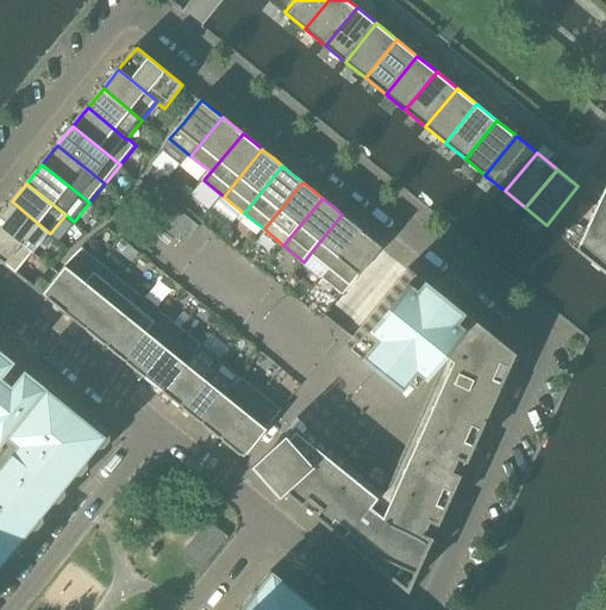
[(6,209),(0,216),(0,223),(35,253),(50,234),(12,201),(6,209)]
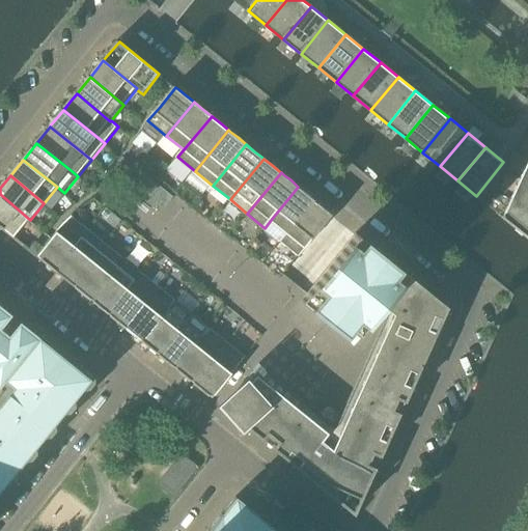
[(147,179),(143,185),(149,191),(166,204),(171,198),(147,179)]
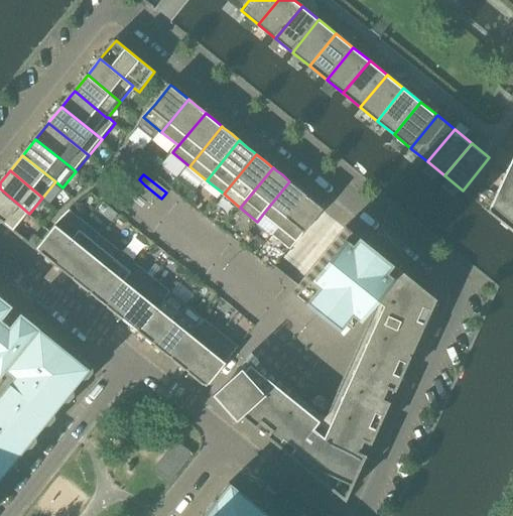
[(512,178),(505,175),(497,195),(512,202),(512,178)]
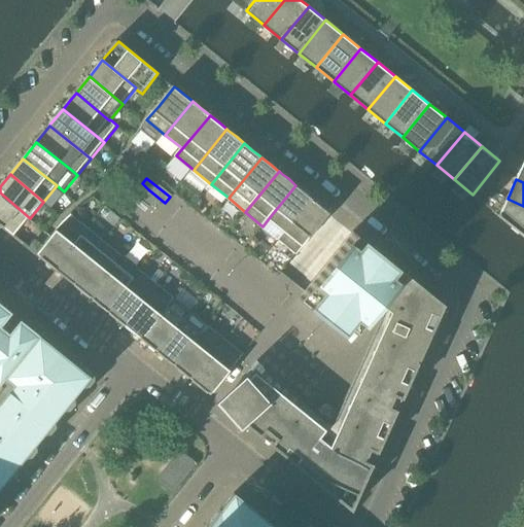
[(312,198),(305,192),(295,185),(269,218),(285,233),(286,233),(313,199),(312,198)]
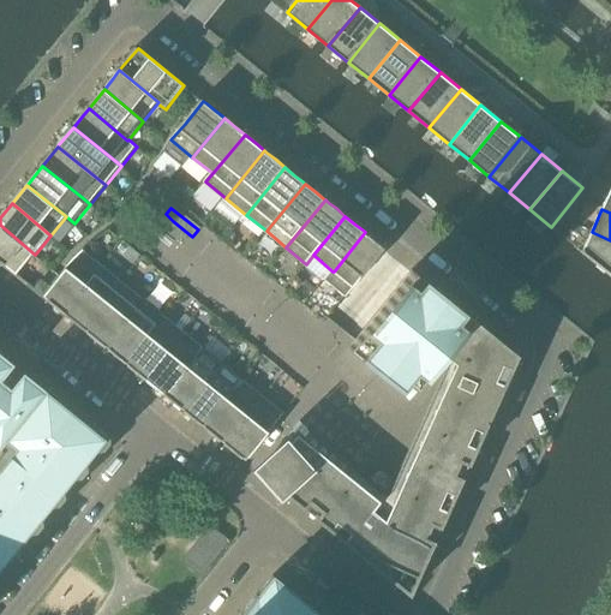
[(35,255),(0,225),(0,260),(18,275),(35,255)]
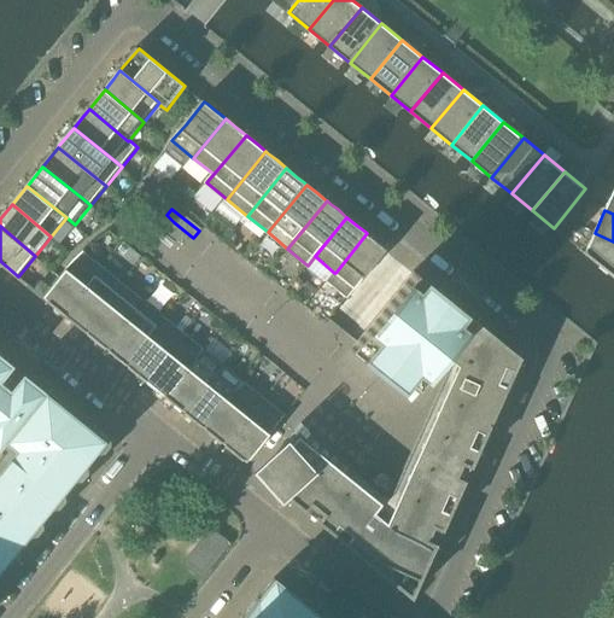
[(369,235),(367,233),(335,273),(334,273),(328,281),(349,298),(387,251),(389,250),(378,242),(369,235)]
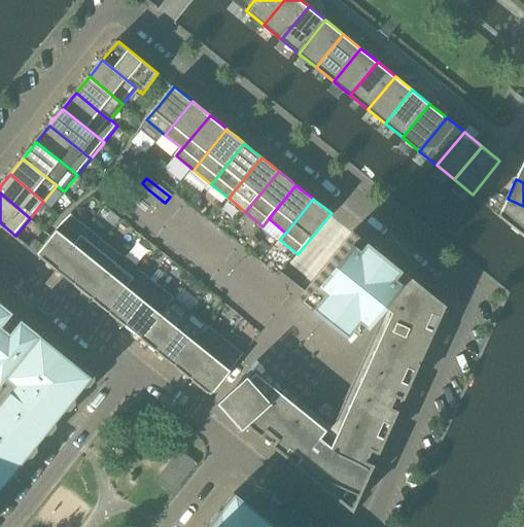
[(523,206),(508,199),(499,216),(523,236),(523,206)]
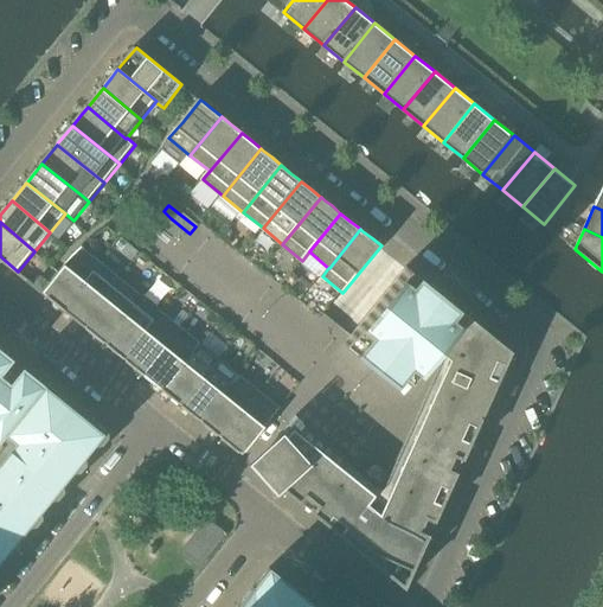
[(231,246),(260,262),(269,247),(241,230),(231,246)]
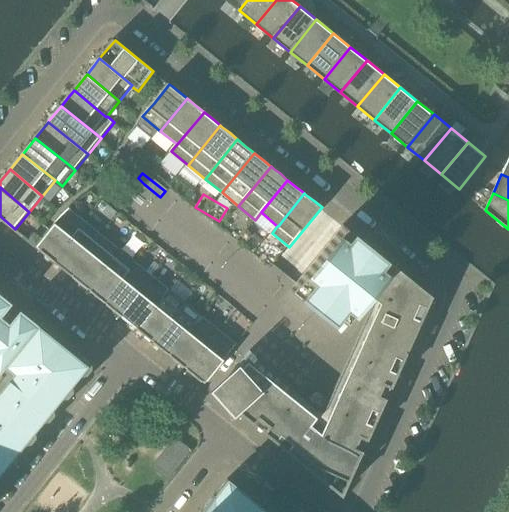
[(105,201),(100,207),(105,211),(109,205),(105,201)]
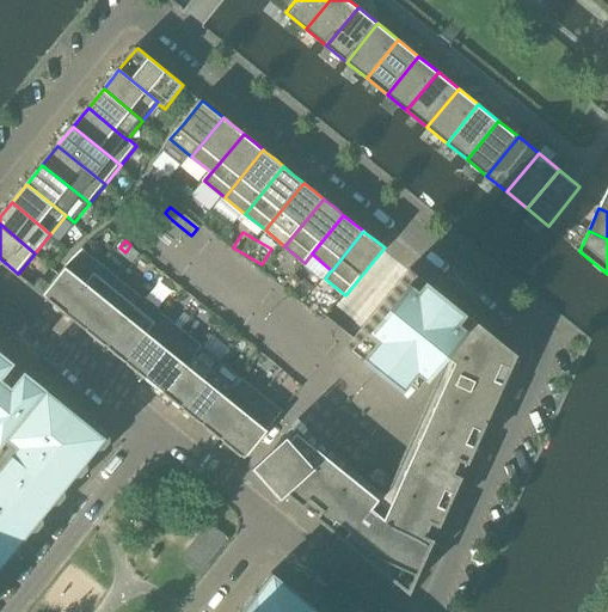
[(75,257),(61,275),(51,287),(44,295),(57,305),(63,311),(66,312),(104,264),(85,249),(75,257)]
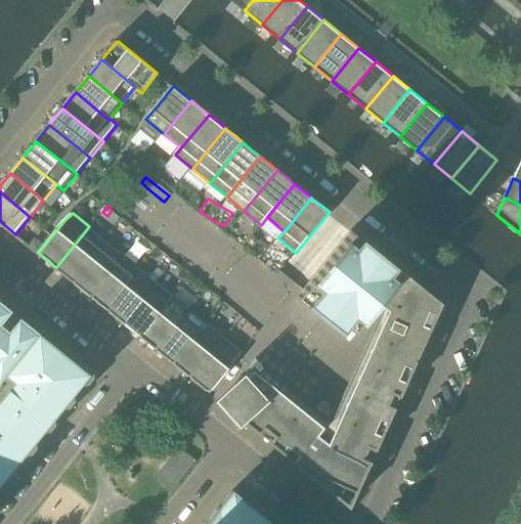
[(56,267),(59,270),(63,273),(73,281),(100,248),(106,241),(89,226),(56,267)]
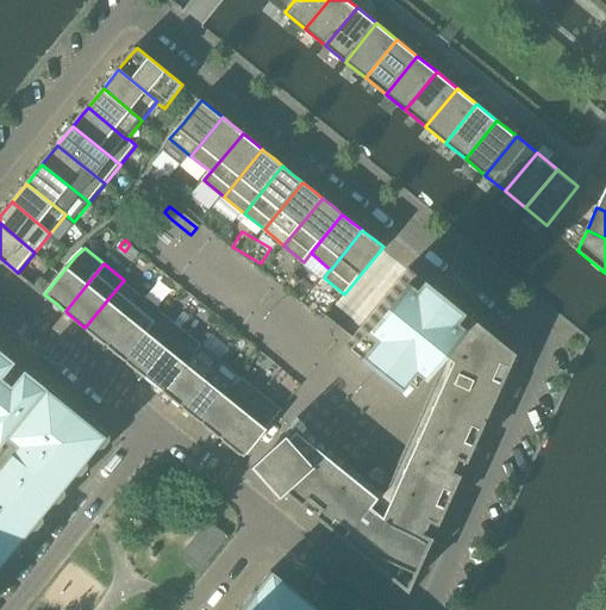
[(408,269),(355,337),(348,346),(406,392),(439,350),(454,361),(453,363),(454,363),(444,385),(482,403),(492,381),(501,386),(516,354),(468,316),(469,316),(449,299),(448,302),(429,286),(430,285),(410,268),(408,269)]
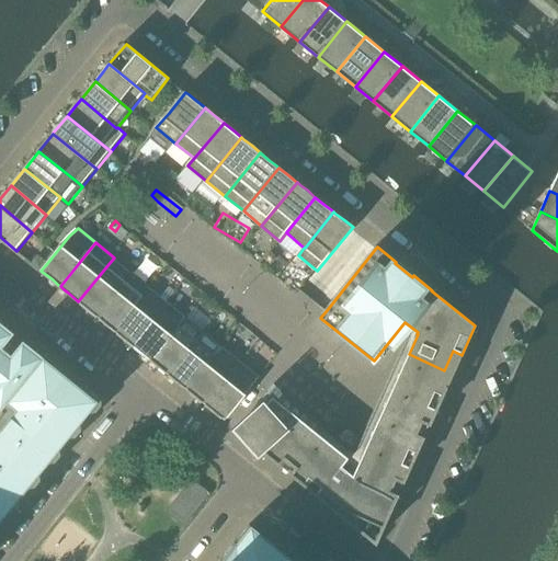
[(259,285),(265,276),(235,253),(211,285),(231,300),(228,305),(239,312),(249,298),(257,304),(266,290),(259,285)]
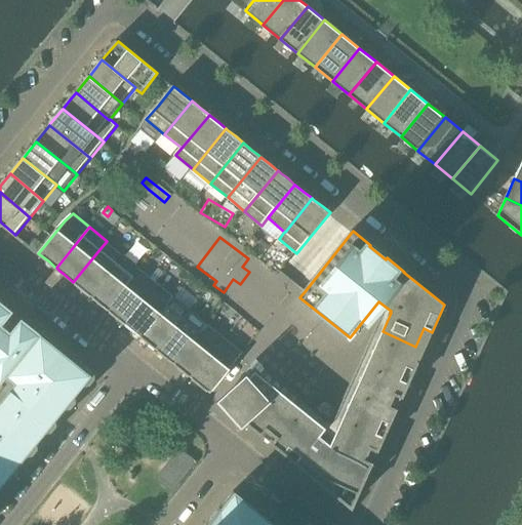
[(44,246),(37,240),(31,247),(38,253),(44,246)]
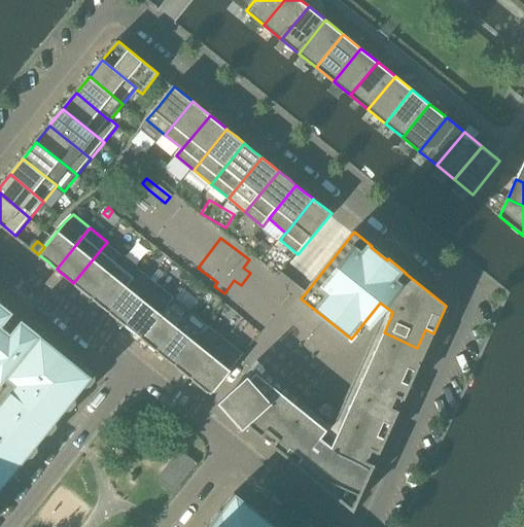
[(73,283),(83,291),(89,295),(91,296),(118,264),(125,256),(107,242),(101,249),(73,283)]
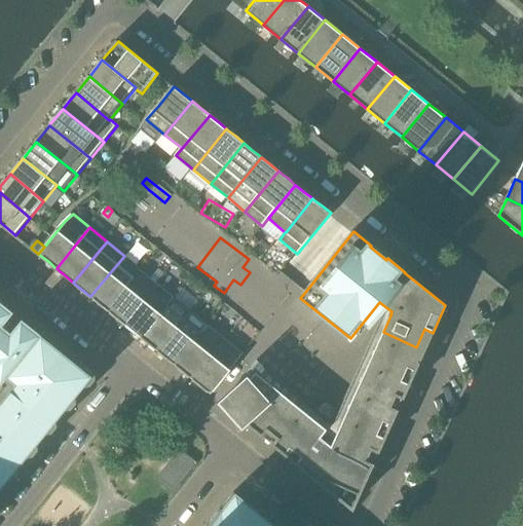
[(90,296),(92,298),(98,302),(108,310),(141,269),(124,256),(118,263),(90,296)]
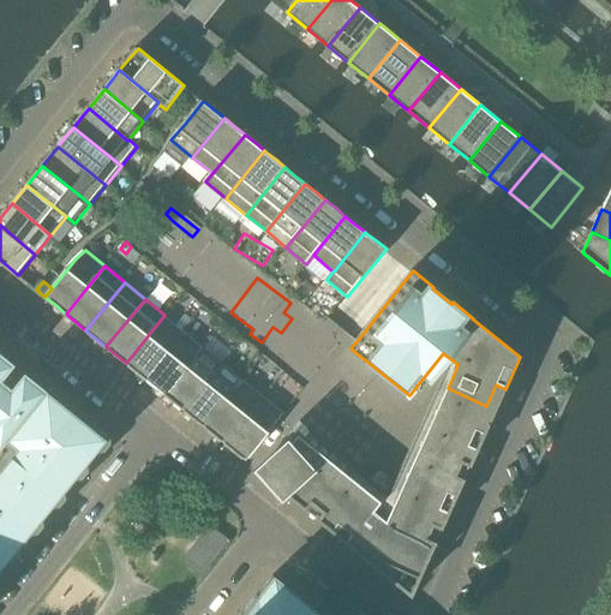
[(126,363),(138,372),(144,377),(147,378),(185,332),(165,315),(126,363)]
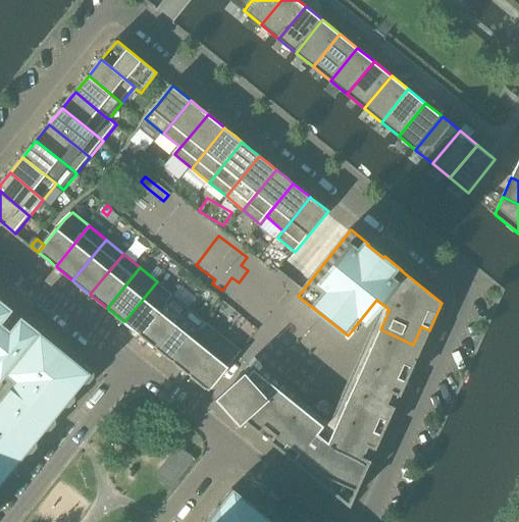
[(124,321),(133,329),(141,335),(142,335),(168,302),(168,303),(174,295),(157,281),(124,321)]
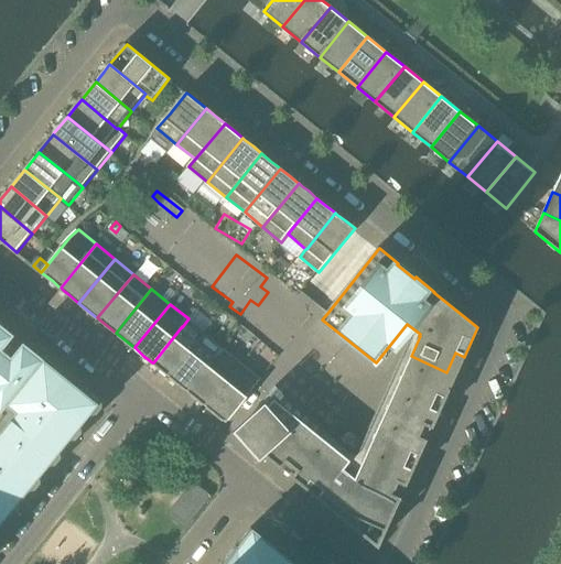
[(292,369),(327,366),(324,324),(310,325),(308,305),(294,306),(294,307),(277,310),(279,335),(302,333),(303,346),(290,347),(292,369)]
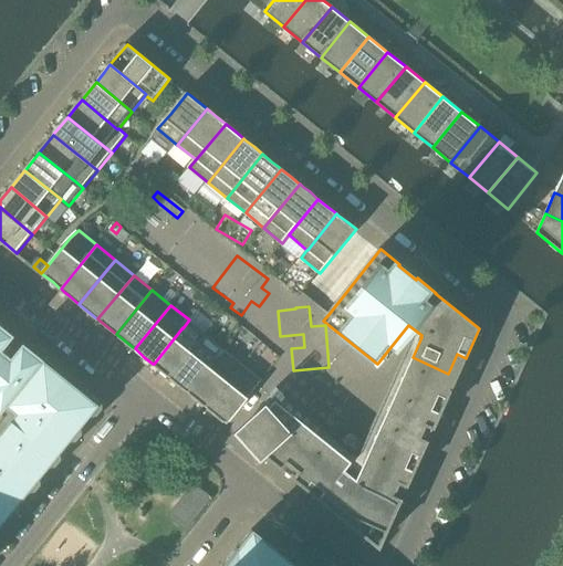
[(154,364),(155,366),(160,370),(171,379),(201,343),(208,335),(189,320),(183,328),(183,327),(154,364)]
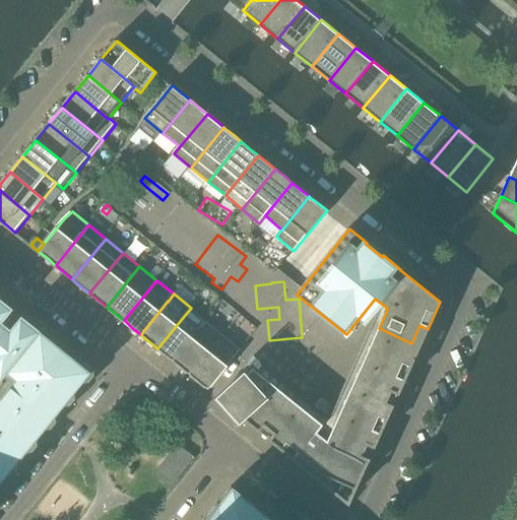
[(22,316),(16,323),(12,320),(7,316),(13,309),(0,298),(0,379),(2,381),(42,332),(22,316)]
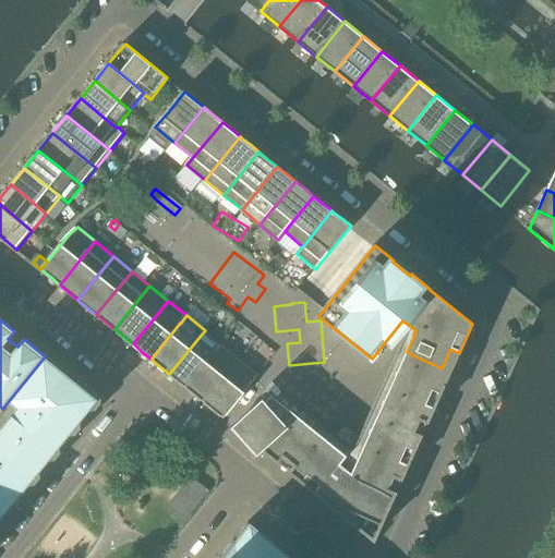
[(169,374),(171,375),(177,379),(188,388),(217,353),(216,353),(198,338),(169,374)]
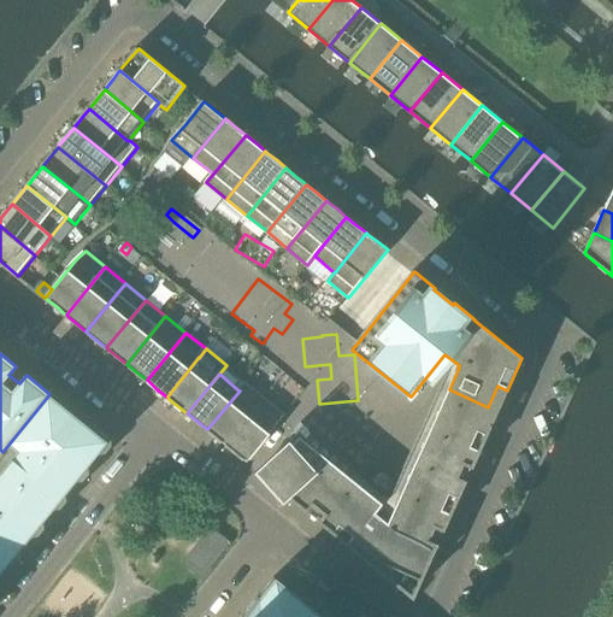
[(207,429),(219,439),(225,444),(228,446),(266,398),(246,381),(240,391),(207,429)]
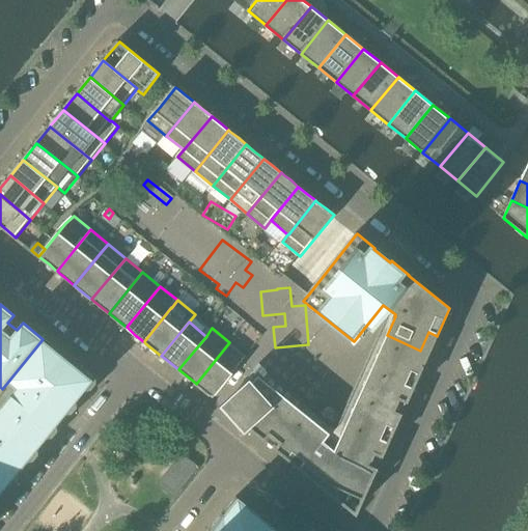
[(0,501),(0,502),(0,500),(0,495),(8,485),(15,484),(20,478),(19,472),(27,462),(33,460),(38,454),(38,448),(47,438),(53,437),(58,430),(58,423),(66,414),(72,413),(77,407),(77,400),(85,390),(91,389),(96,383),(95,378),(89,372),(84,372),(43,339),(2,389),(4,390),(0,394),(0,501)]
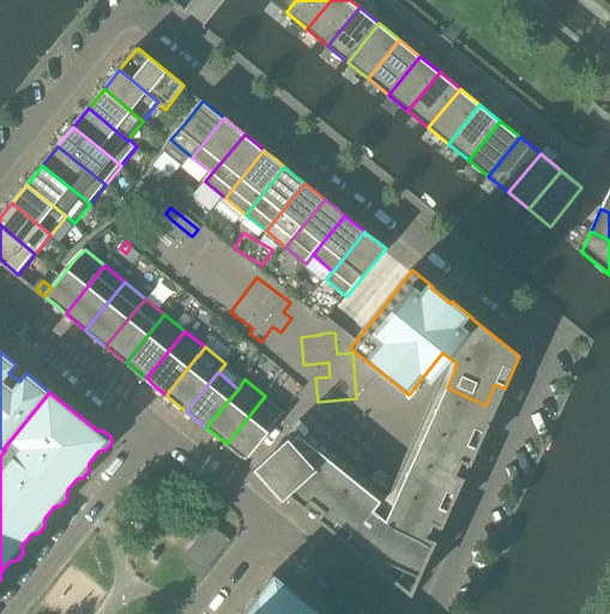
[(382,503),(303,438),(294,431),(273,456),(278,459),(265,475),(411,594),(491,416),(444,395),(387,521),(375,511),(382,503)]
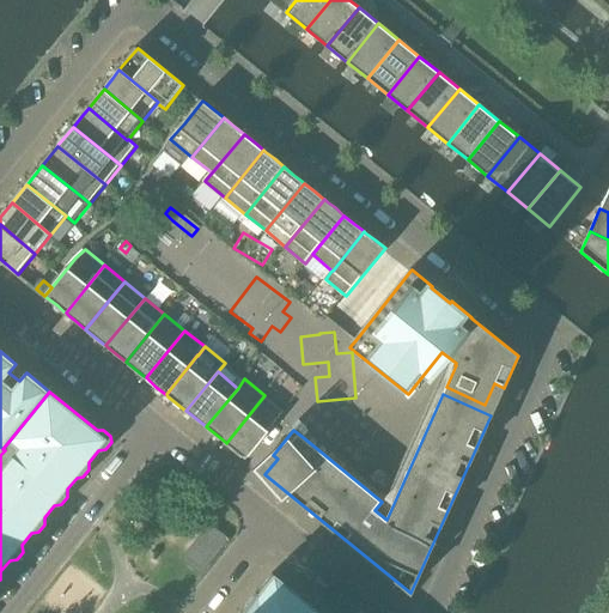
[(226,443),(229,444),(235,449),(247,460),(286,412),(265,395),(226,443)]
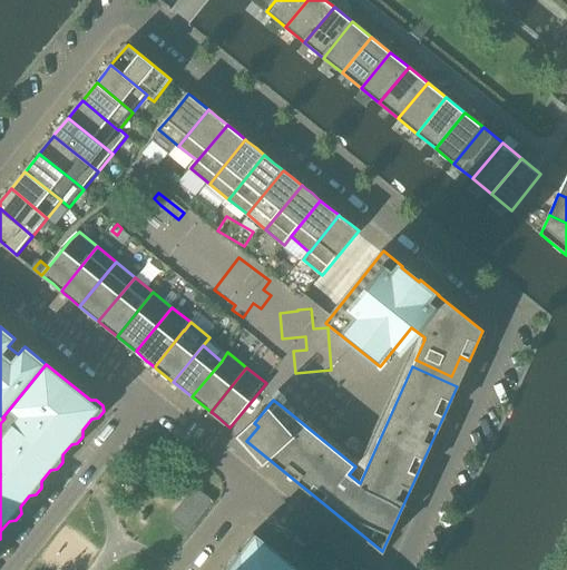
[(177,520),(188,529),(209,502),(197,493),(177,520)]
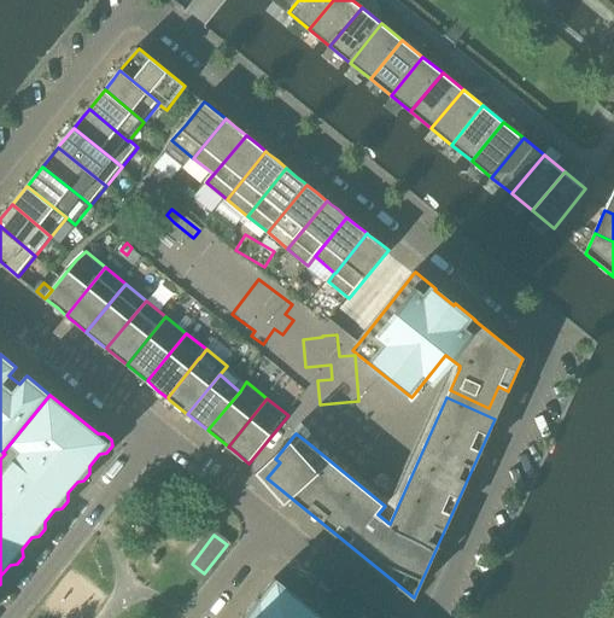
[(257,604),(247,614),(246,614),(243,617),(333,617),(326,612),(319,613),(316,611),(315,604),(307,596),(299,598),(276,578),(272,584),(273,584),(263,596),(263,595),(261,598),(259,598),(256,602),(257,604)]
